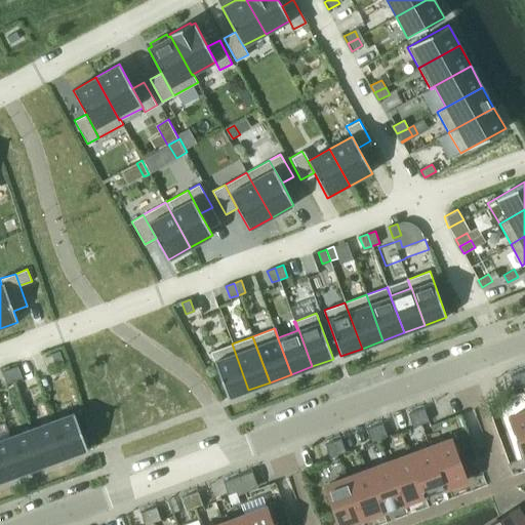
[(228,398),(248,390),(232,344),(210,352),(228,398)]
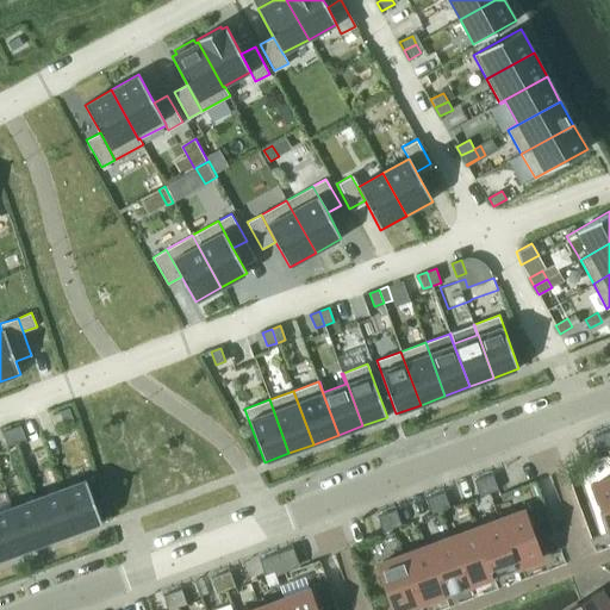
[(64,424),(74,422),(69,408),(60,411),(64,424)]
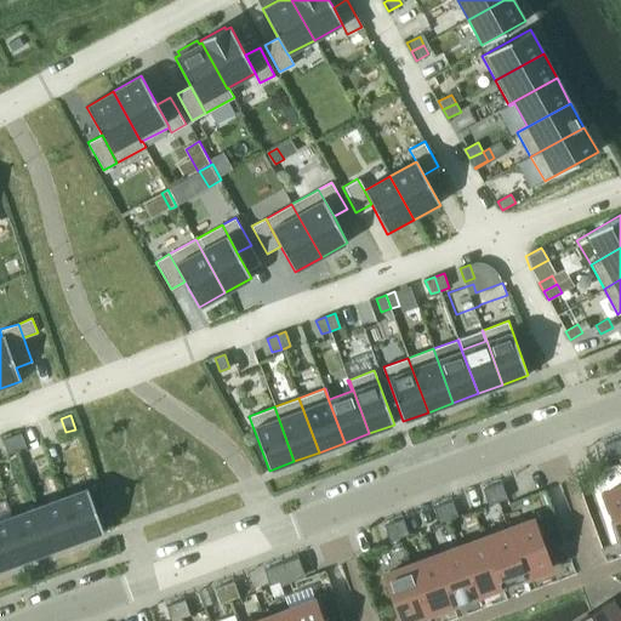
[(21,433),(11,437),(17,450),(26,446),(21,433)]
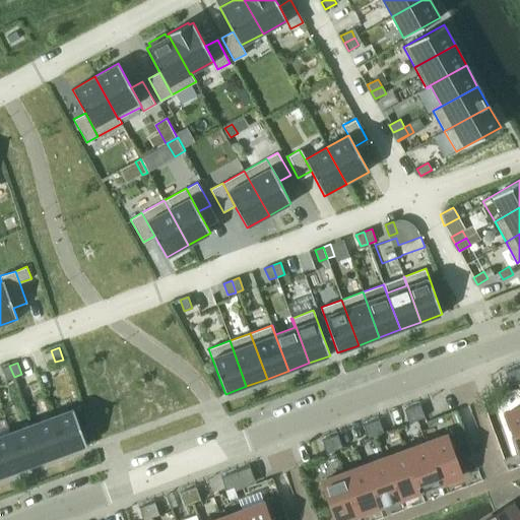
[(6,380),(14,377),(9,366),(2,368),(6,380)]
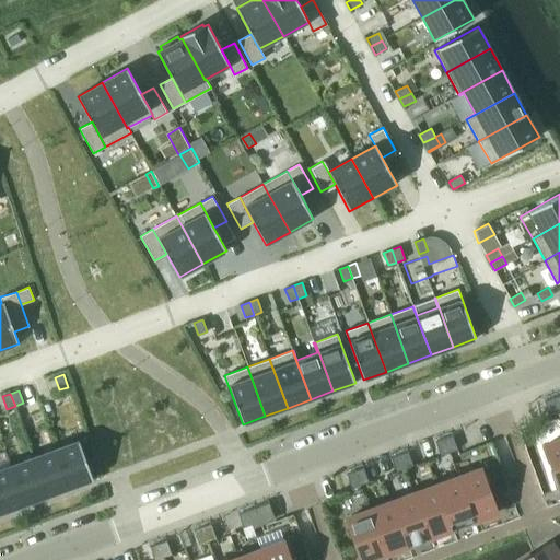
[(552,398),(544,401),(549,416),(558,412),(552,398)]
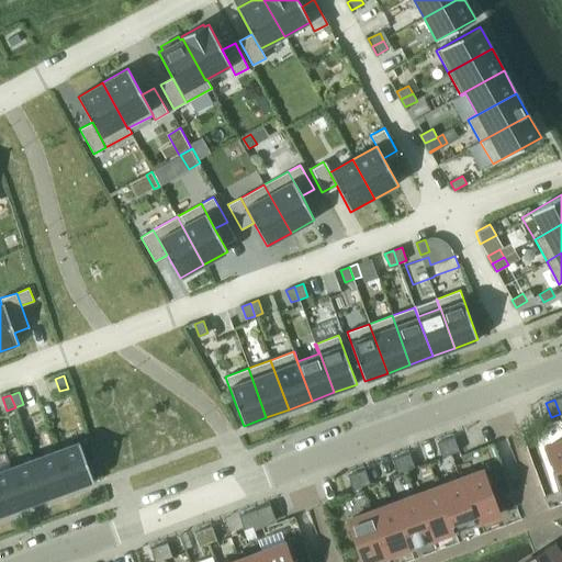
[(450,454),(459,451),(453,437),(445,440),(450,454)]
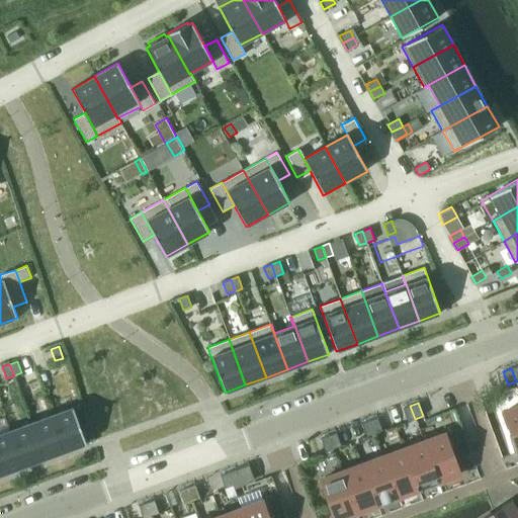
[(410,406),(403,409),(408,422),(415,419),(410,406)]
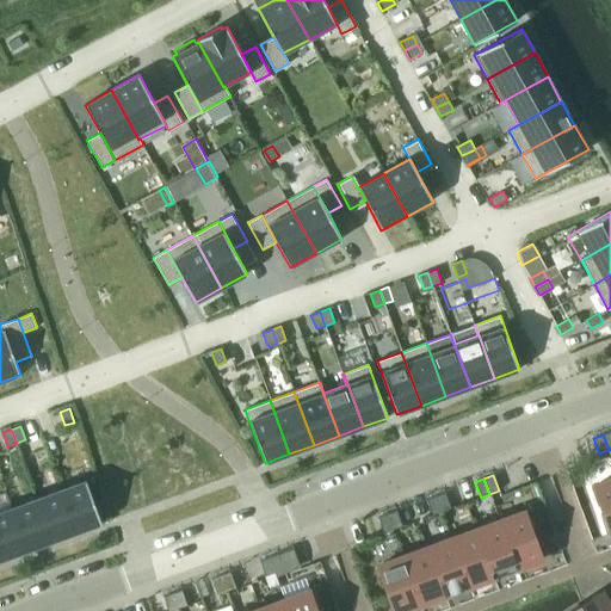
[(610,534),(610,532),(610,479),(593,486),(610,534)]
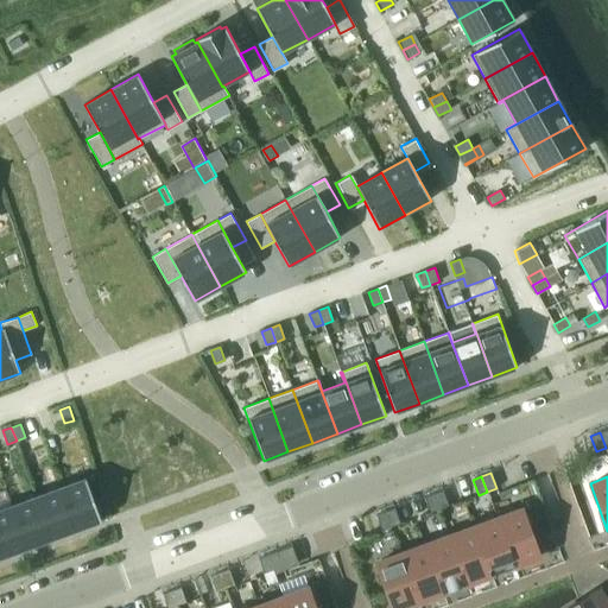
[(77,530),(101,520),(86,477),(61,487),(77,530)]
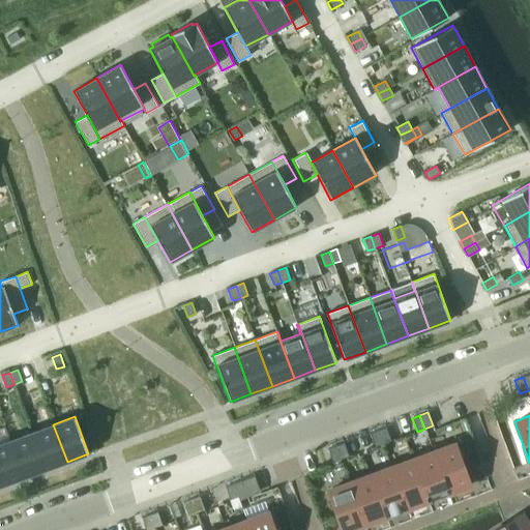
[(67,462),(53,424),(32,432),(46,469),(67,462)]
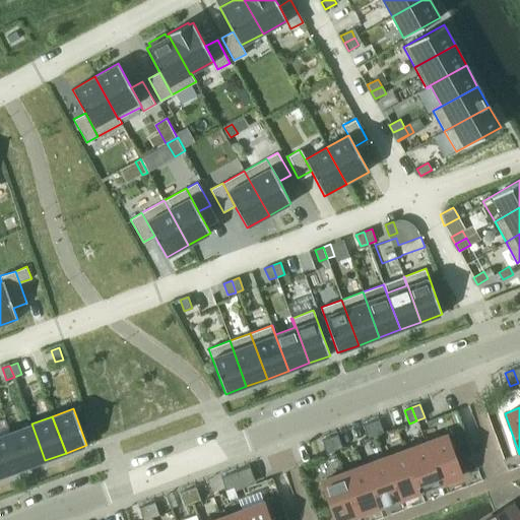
[(376,436),(384,433),(379,419),(371,423),(376,436)]
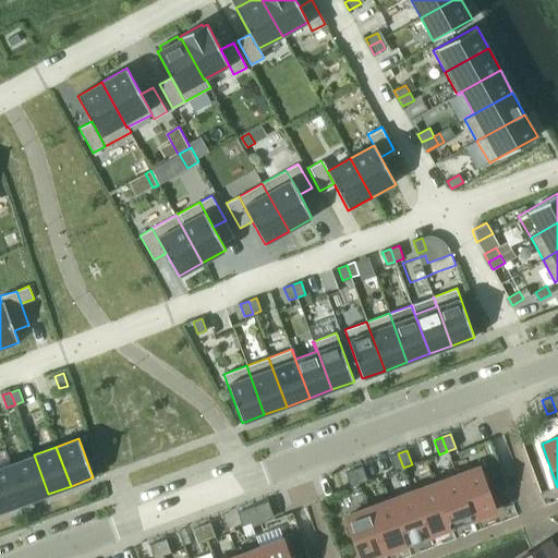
[(398,453),(389,457),(395,471),(403,468),(398,453)]
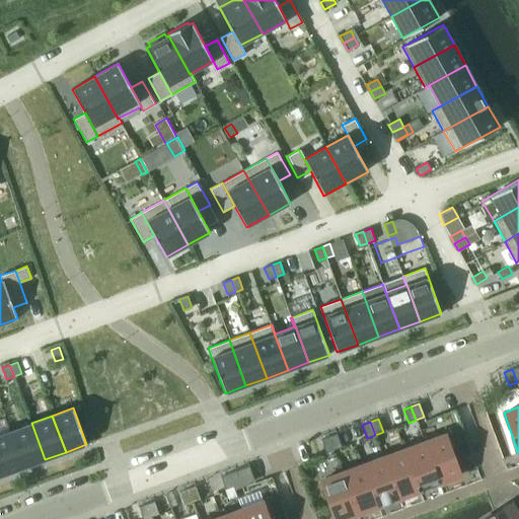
[(45,459),(31,423),(11,431),(24,467),(45,459)]
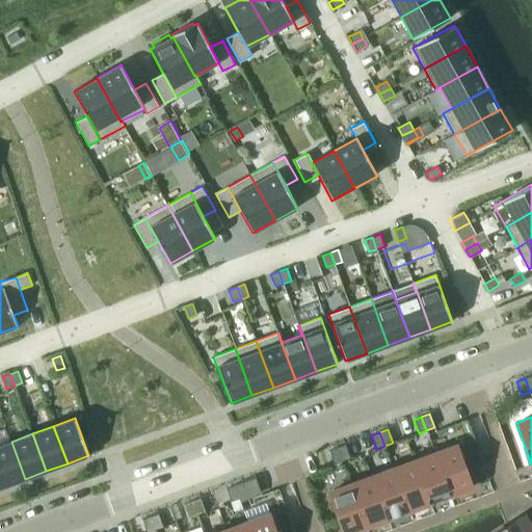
[(24,479),(10,442),(0,446),(0,477),(3,486),(24,479)]
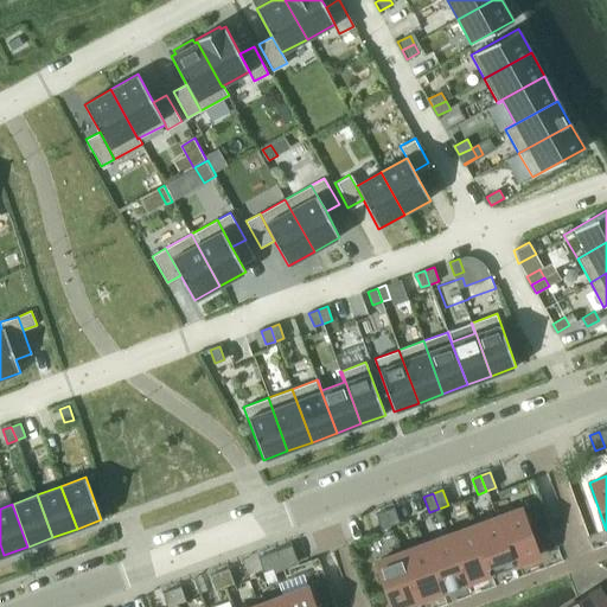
[(394,508),(384,511),(390,526),(400,523),(394,508)]
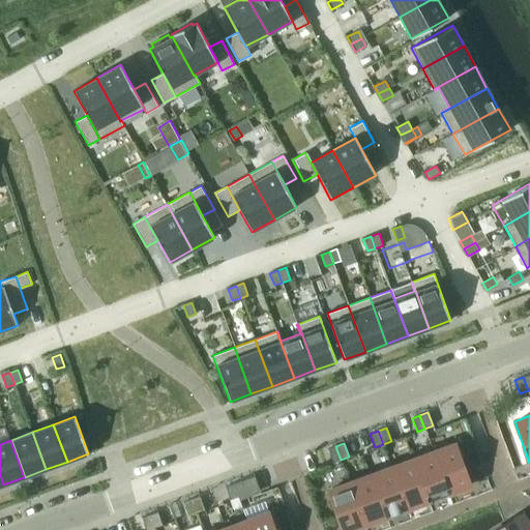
[(455,444),(434,451),(449,493),(471,484),(455,444)]
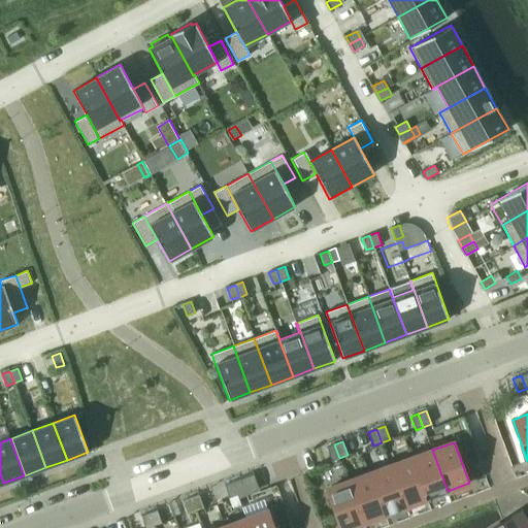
[(334,444),(327,447),(331,461),(339,458),(334,444)]
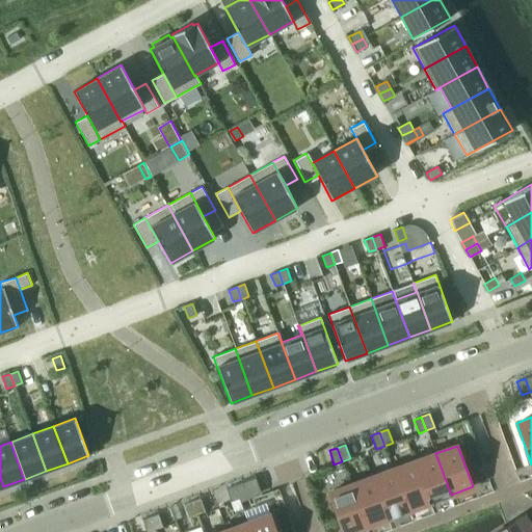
[(429,503),(451,495),(435,453),(415,461),(429,503)]
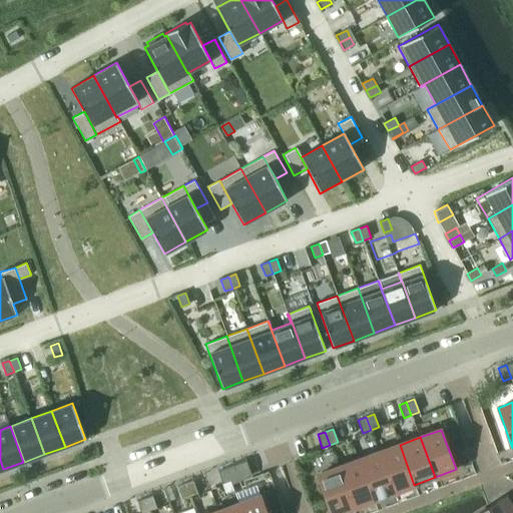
[(379,452),(394,492),(414,485),(400,445),(379,452)]
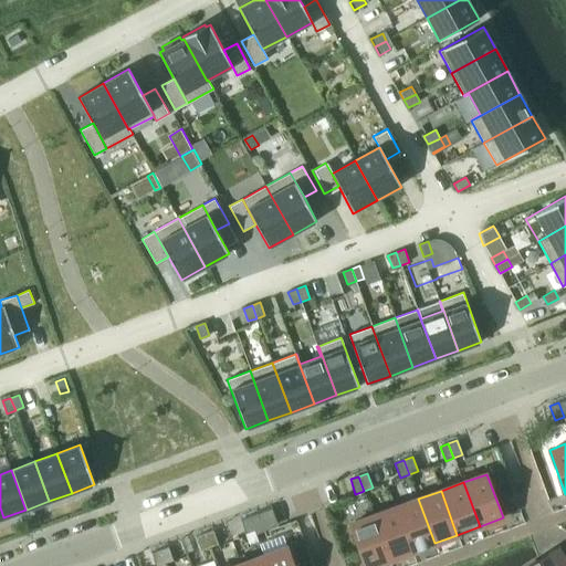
[(411,552),(435,543),(418,499),(395,507),(411,552)]
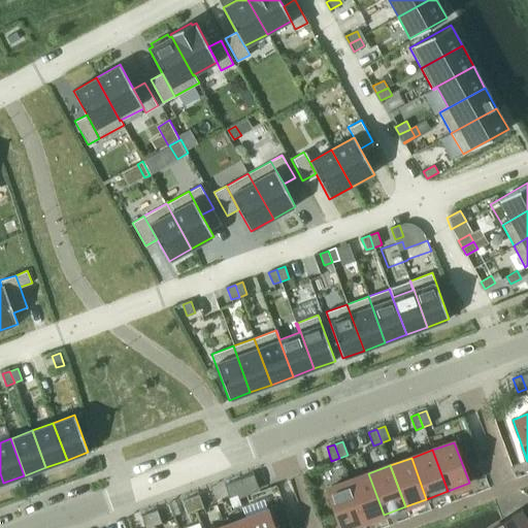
[(348,481),(363,522),(384,515),(368,473),(348,481)]
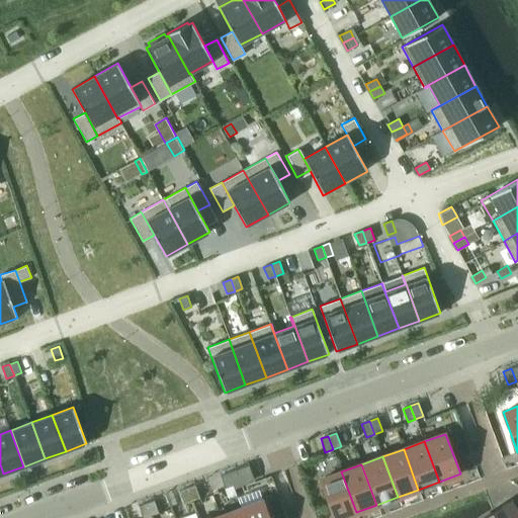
[(233,486),(241,483),(236,469),(228,472),(233,486)]
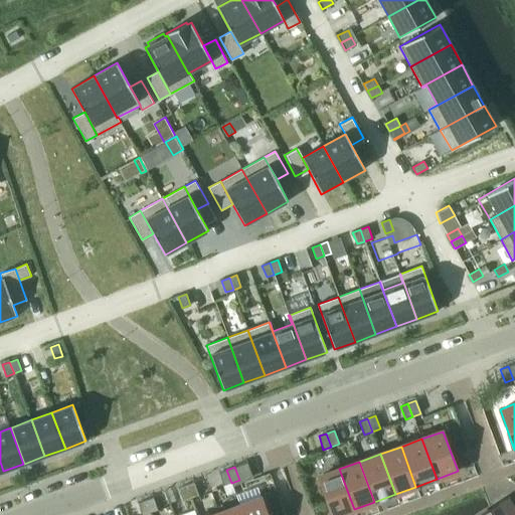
[(332,514),(337,514),(354,509),(339,469),(318,477),(332,514)]
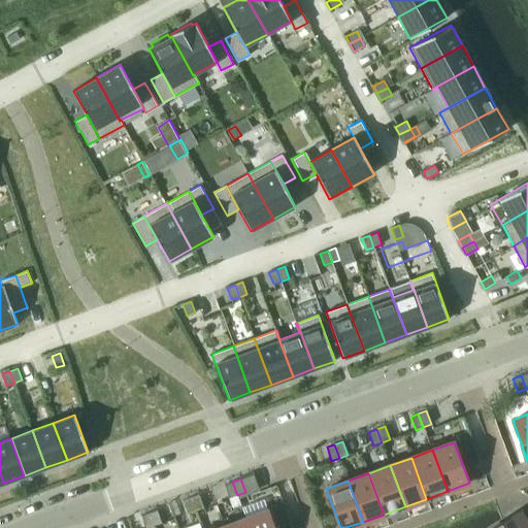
[(232,482),(225,485),(230,498),(237,495),(232,482)]
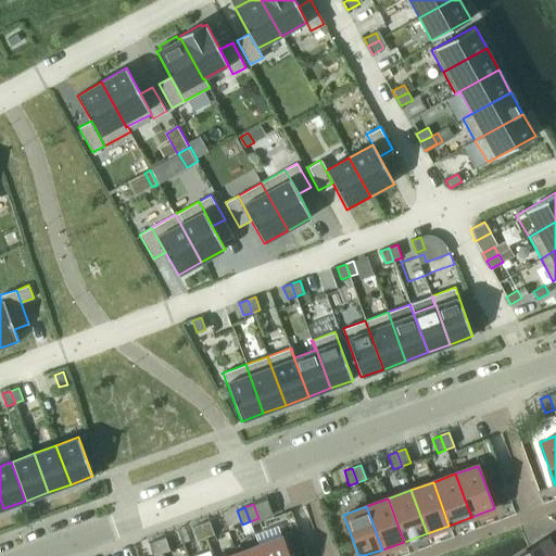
[(206,538),(214,534),(210,520),(201,523),(206,538)]
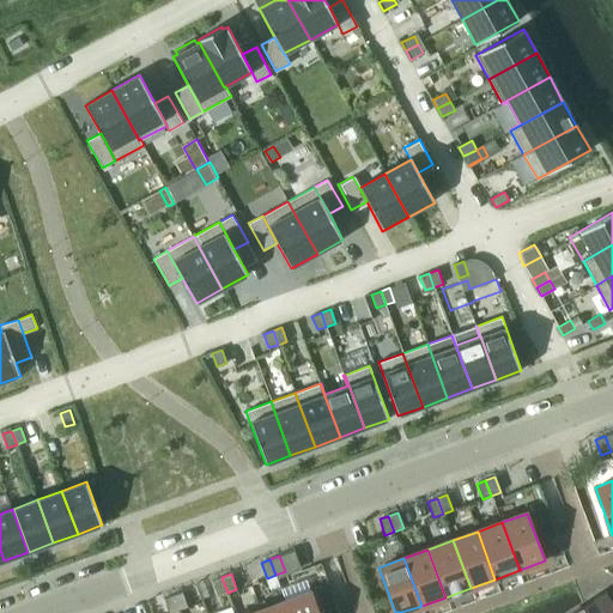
[(222,577),(212,581),(218,596),(228,593),(222,577)]
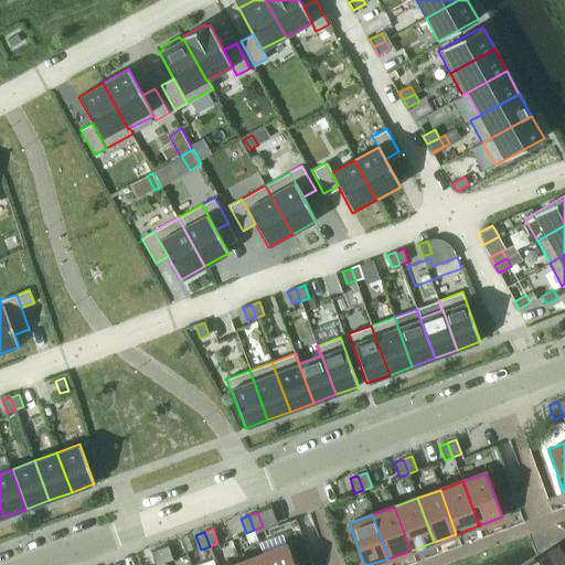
[(164,563),(173,560),(168,545),(159,548),(164,563)]
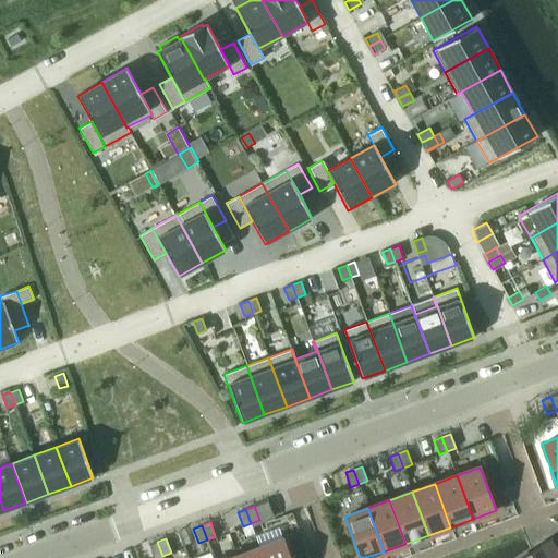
[(261,548),(264,557),(289,557),(283,540),(261,548)]
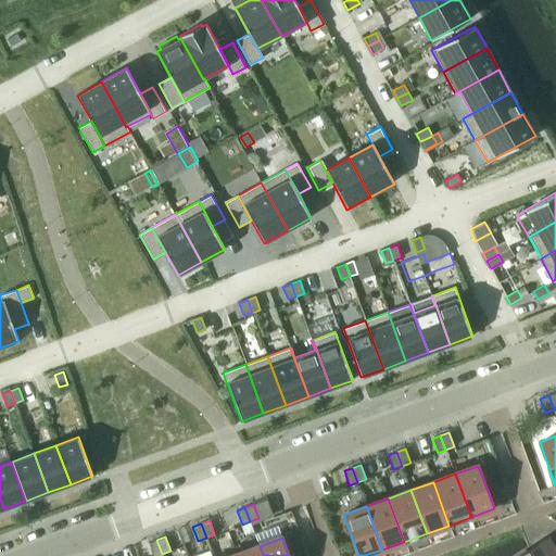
[(518,555),(555,555),(555,553),(546,539),(518,555)]
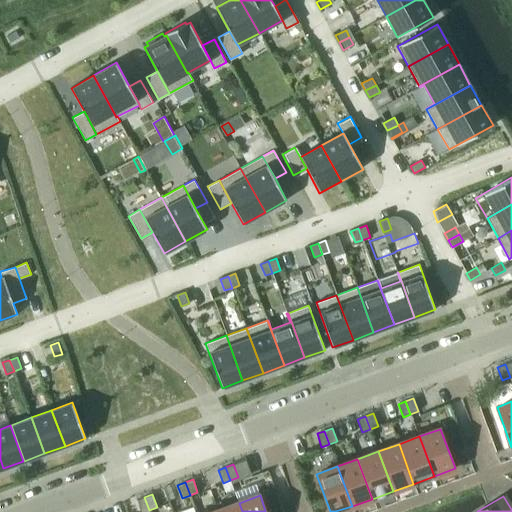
[(144,497),(136,500),(140,511),(143,511),(149,510),(144,497)]
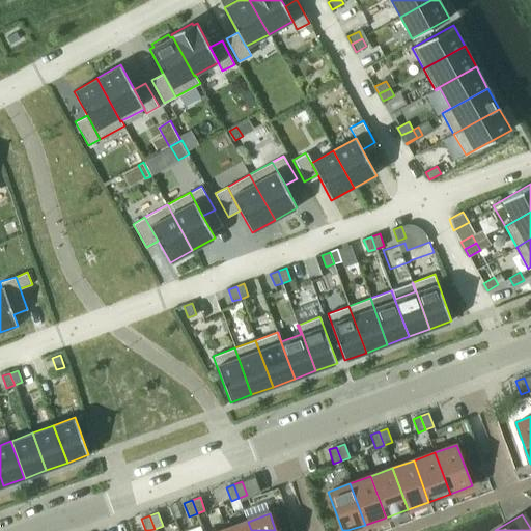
[(251,530),(248,522),(226,529),(227,530),(251,530)]
